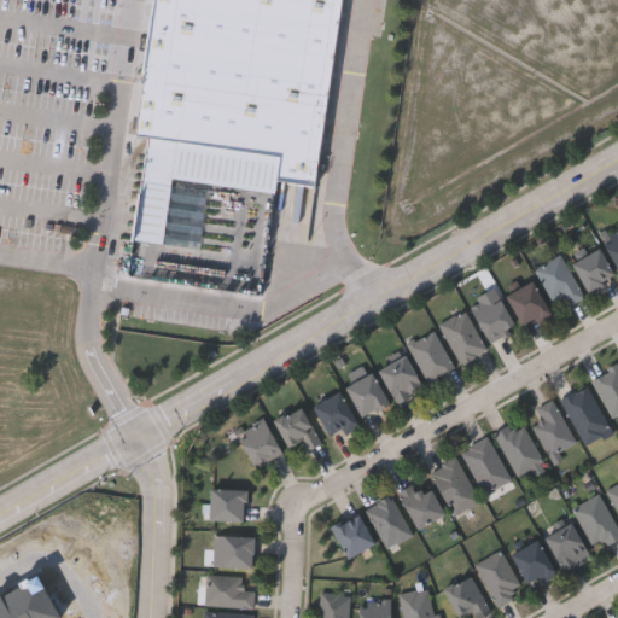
[(342,0),(315,187),(278,181),(277,192),(209,182),(199,246),(134,237),(149,135),(138,134),(156,0),(342,0)]
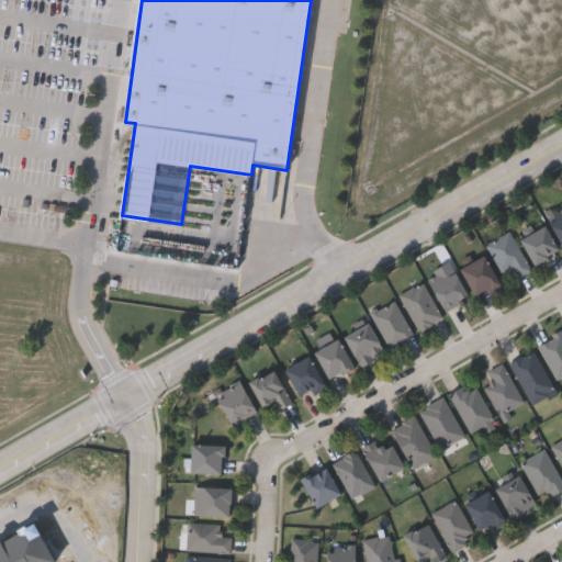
[(561,244),(546,216),(561,206),(561,244)]
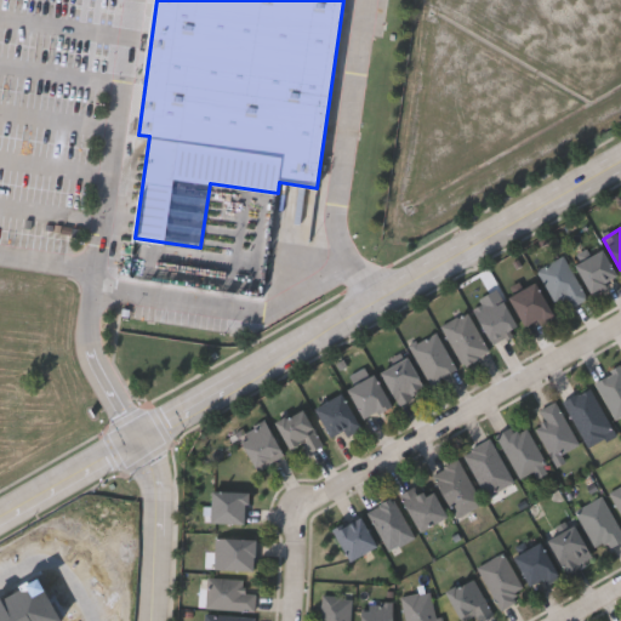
[(617,279),(591,295),(574,265),(600,249),(617,279)]
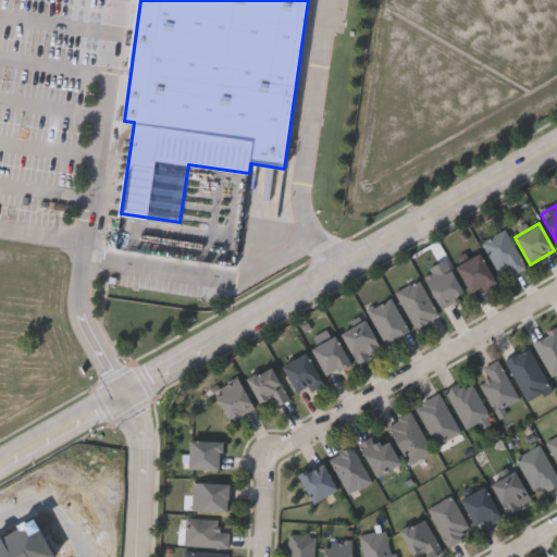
[(527,267),(512,274),(507,265),(497,271),(482,242),(505,229),(527,267)]
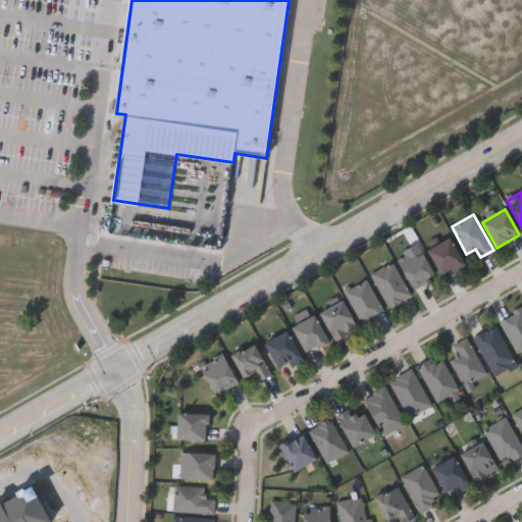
[(466,266),(454,273),(451,269),(440,274),(426,250),(450,237),(466,266)]
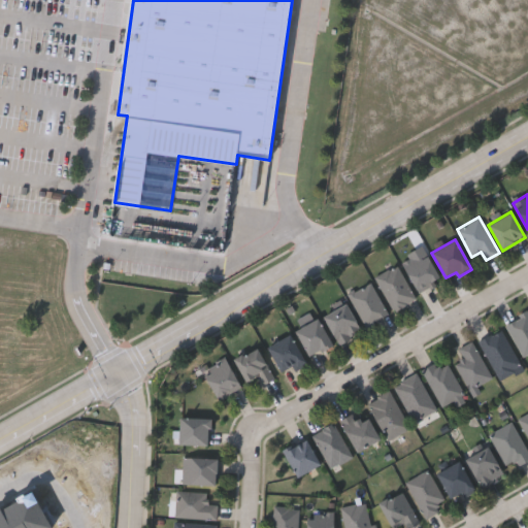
[(419,292),(401,264),(423,251),(440,278),(419,292)]
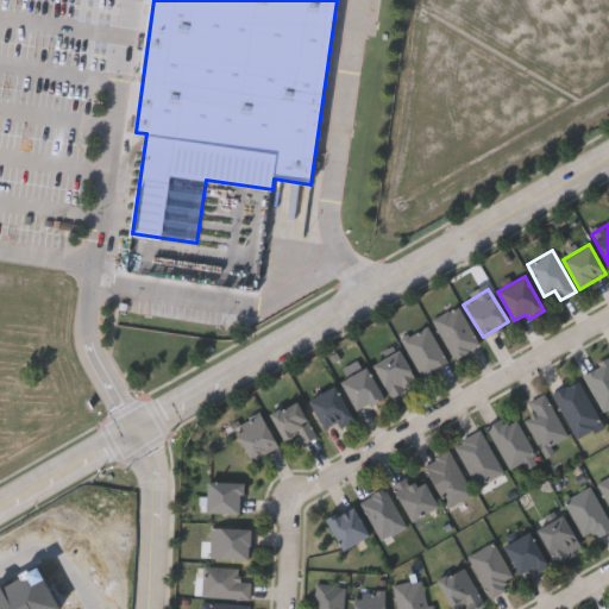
[(453,357),(433,319),(458,305),(479,344),(453,357)]
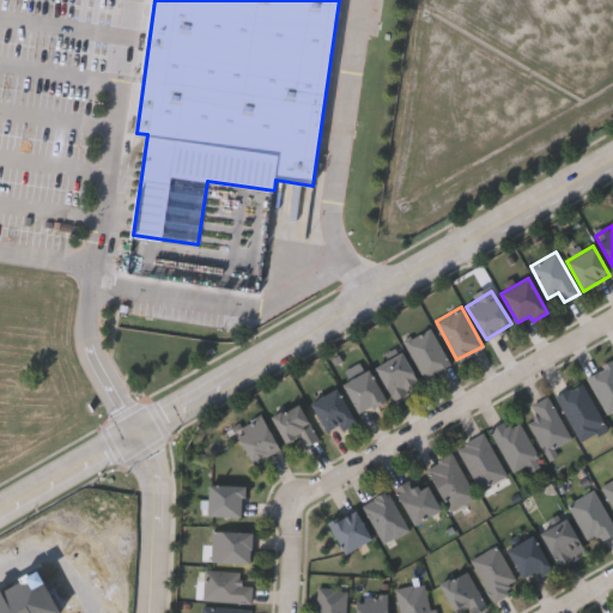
[(425,380),(404,340),(430,326),(451,364),(425,380)]
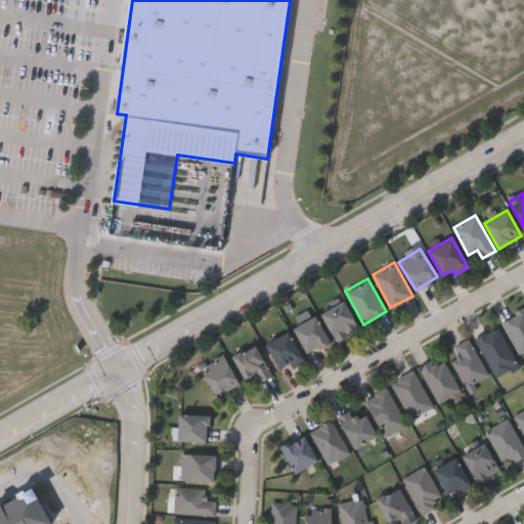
[(336,340),(320,313),(342,300),(358,326),(336,340)]
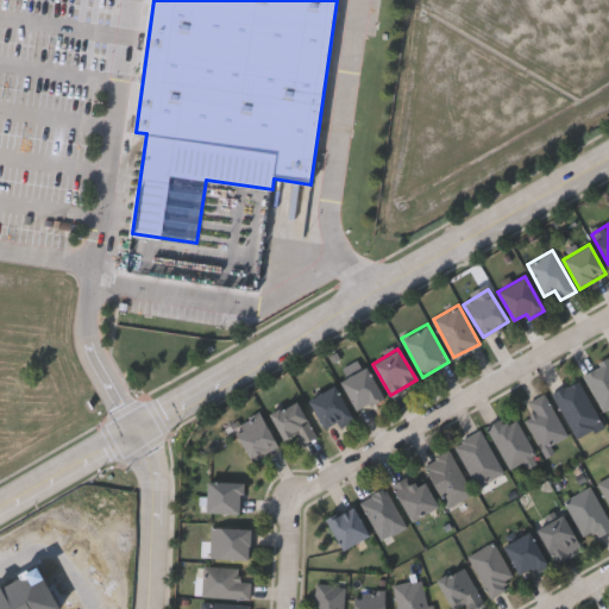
[(582,376),(606,358),(608,363),(608,410),(608,412),(582,376)]
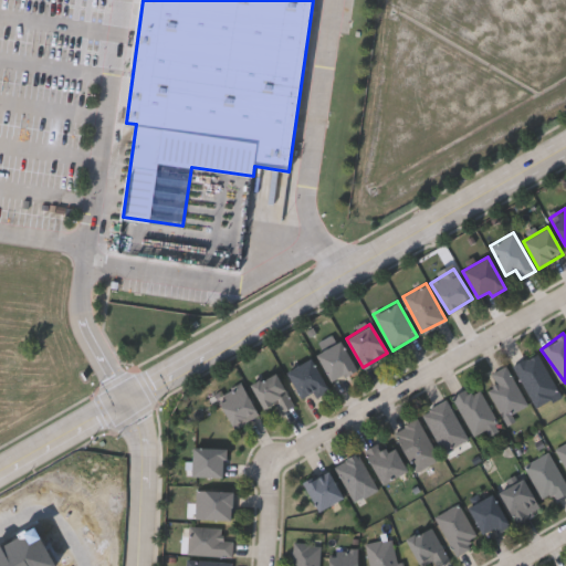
[(315,353),(341,339),(356,367),(331,380),(315,353)]
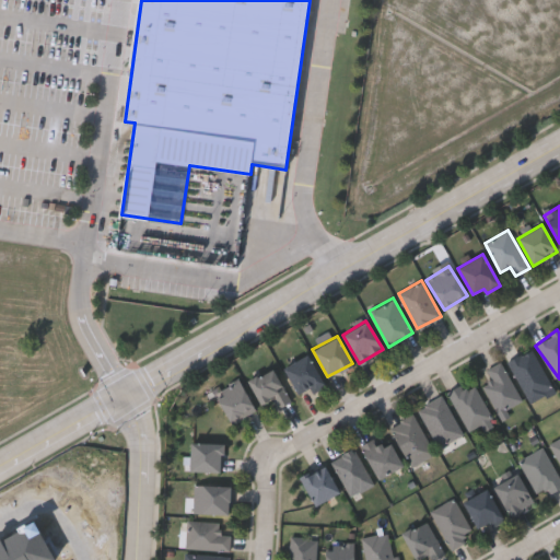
[(529,400),(508,360),(532,348),(552,388),(529,400)]
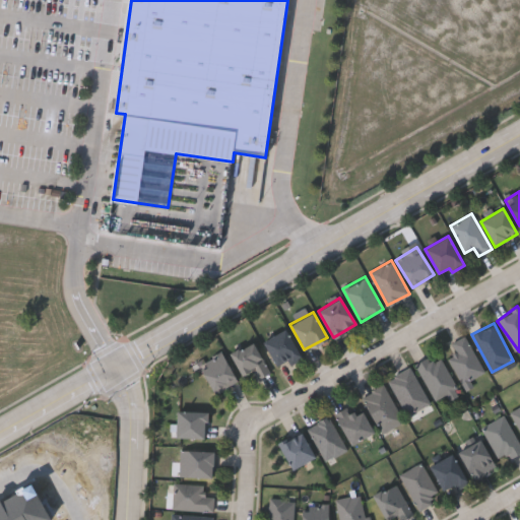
[(276,365),(262,340),(285,328),(303,358),(291,364),(288,358),(276,365)]
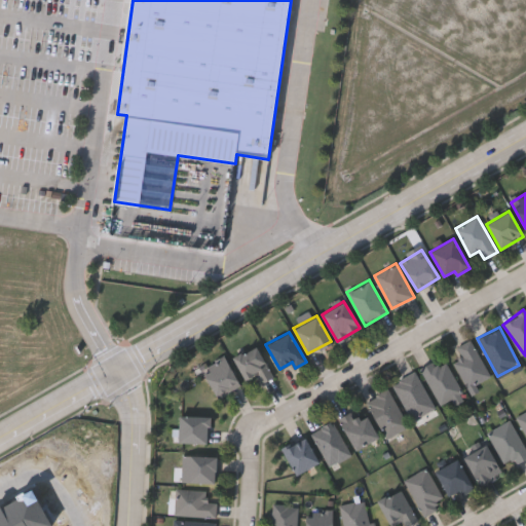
[(490,375),(467,387),(453,360),(461,354),(457,345),(470,339),(490,375)]
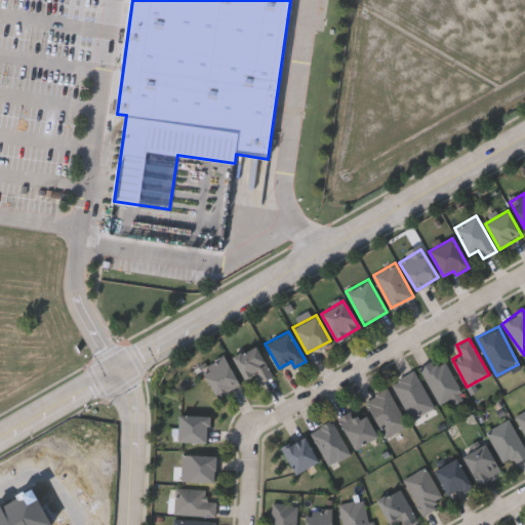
[(254,372),(243,378),(232,356),(256,344),(272,376),(259,382),(254,372)]
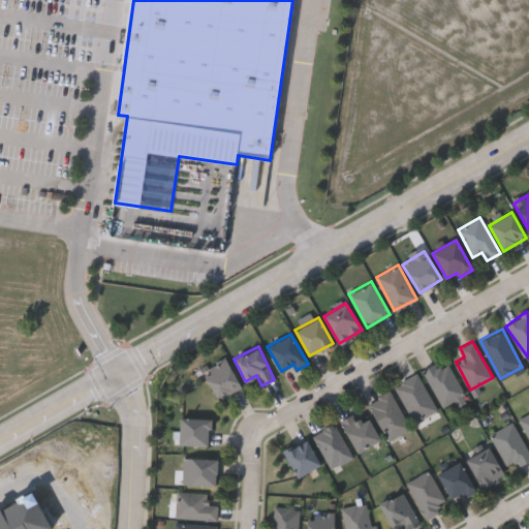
[(241,387),(218,400),(203,370),(225,358),(241,387)]
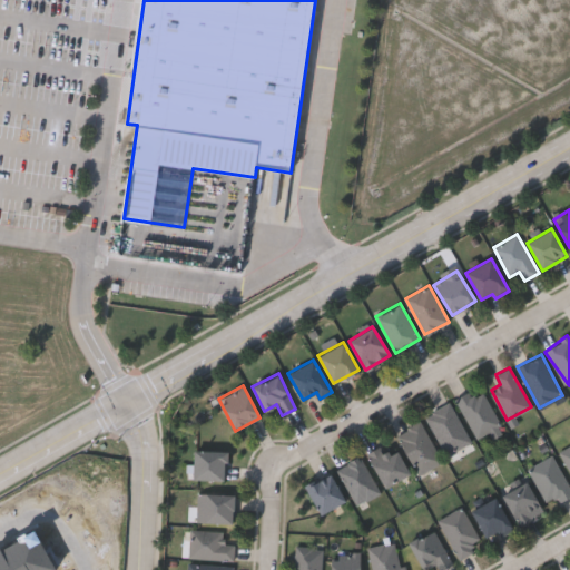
[(459,396),(484,387),(498,428),(472,436),(459,396)]
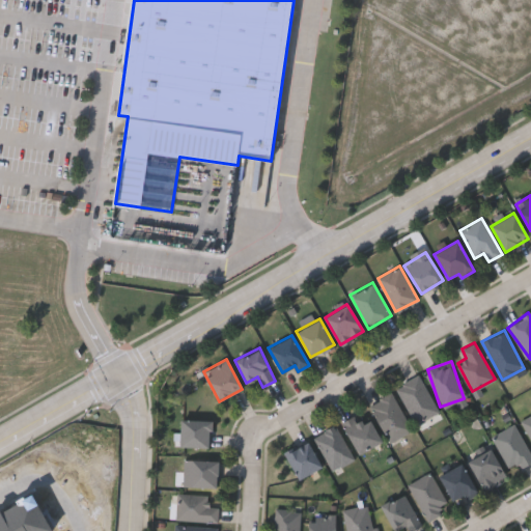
[(413,423),(397,384),(421,374),(438,413),(413,423)]
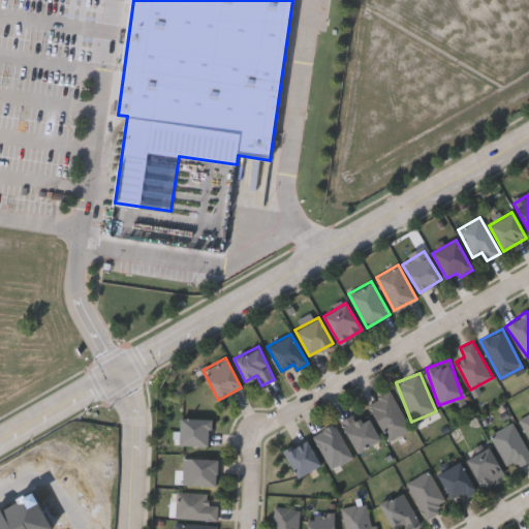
[(387,439),(368,403),(391,391),(410,427),(387,439)]
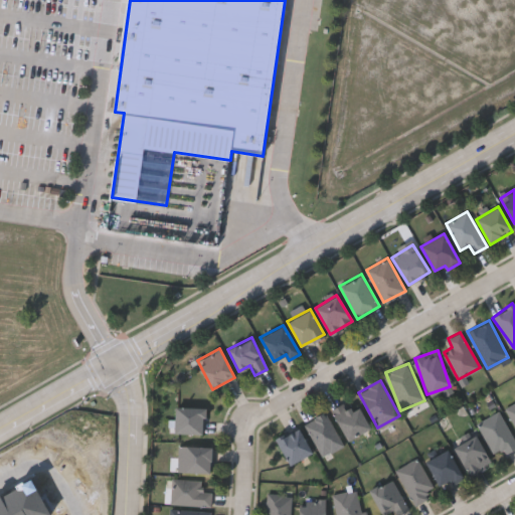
[(347,440),(331,408),(352,397),(368,427),(347,440)]
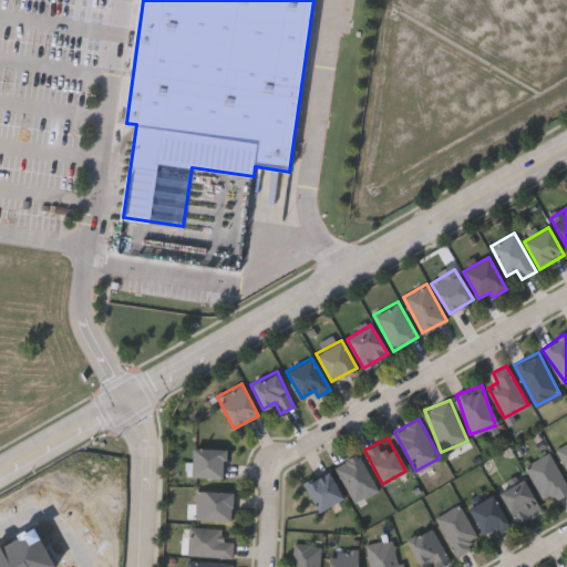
[(566,467),(556,449),(566,442),(566,467)]
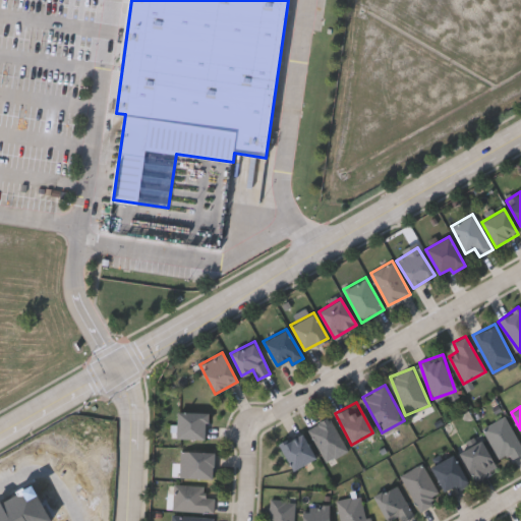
[(176,439),(176,411),(208,411),(208,439),(176,439)]
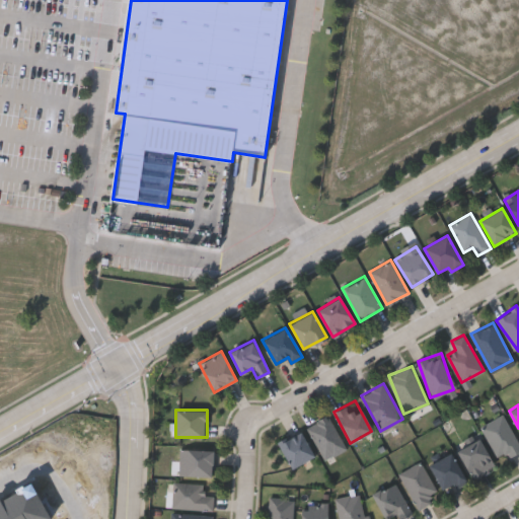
[(518,449),(500,459),(482,426),(504,414),(518,442),(518,449)]
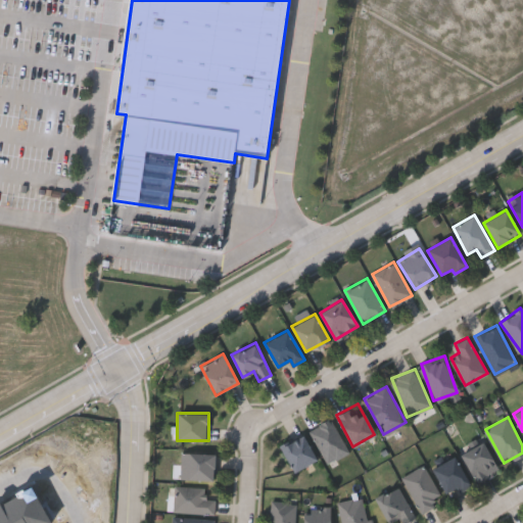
[(328,463),(308,429),(330,418),(349,452),(328,463)]
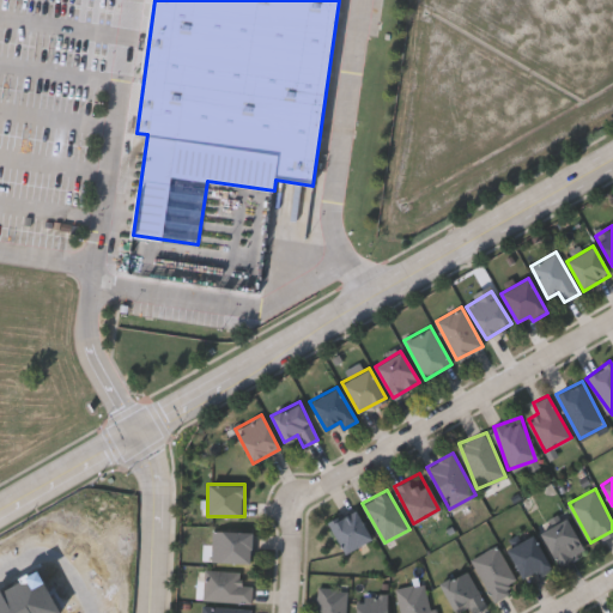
[(343,551),(329,521),(357,509),(370,539),(343,551)]
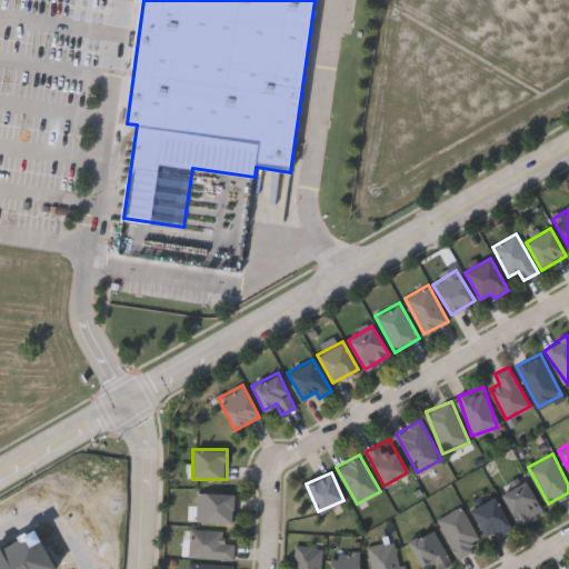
[(500,491),(523,477),(542,509),(518,522),(500,491)]
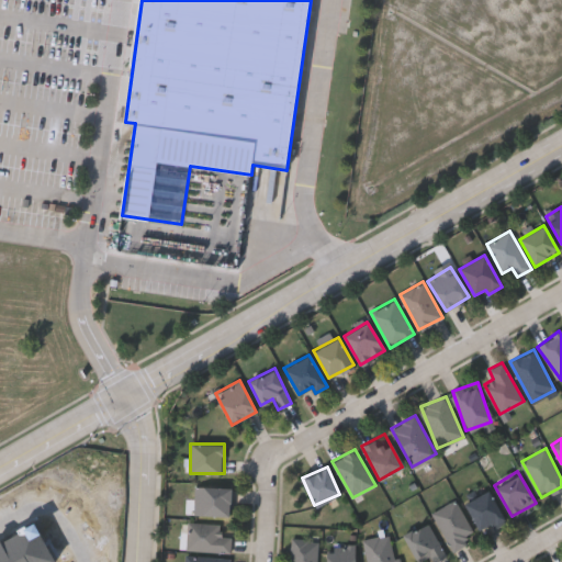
[(231,485),(231,514),(194,514),(194,485),(231,485)]
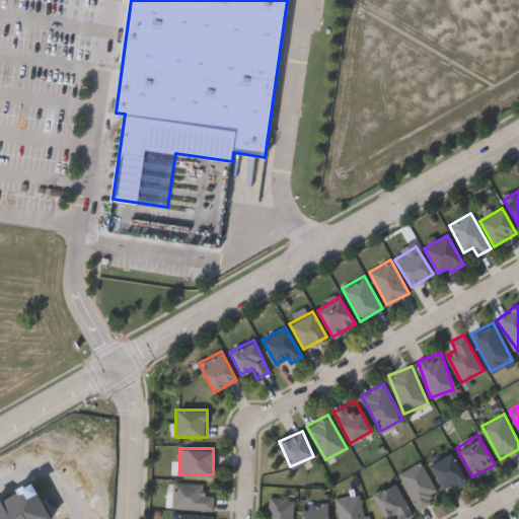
[(453,482),(442,489),(429,464),(451,452),(467,482),(456,488),(453,482)]
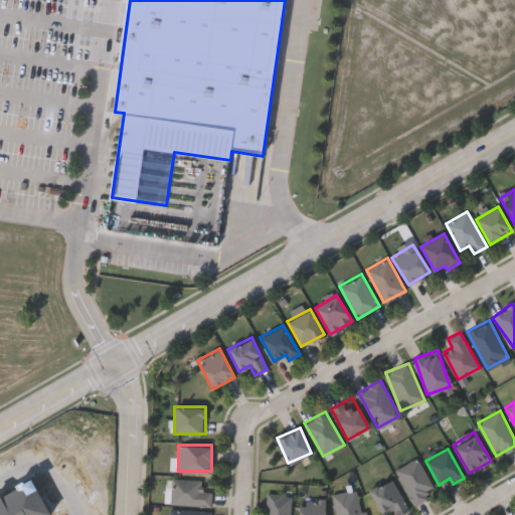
[(395,470),(417,458),(437,492),(414,504),(395,470)]
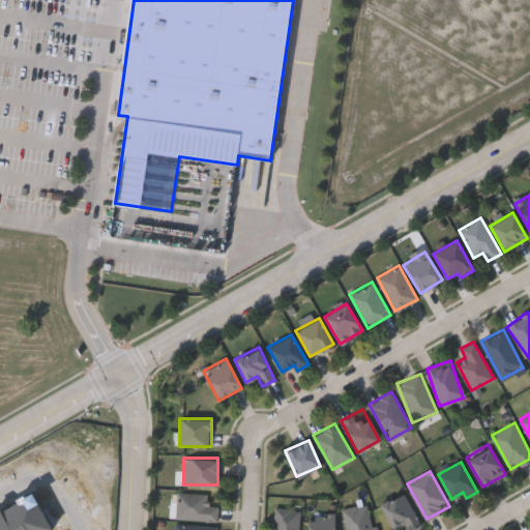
[(176,519),(178,492),(209,494),(208,504),(218,505),(217,521),(176,519)]
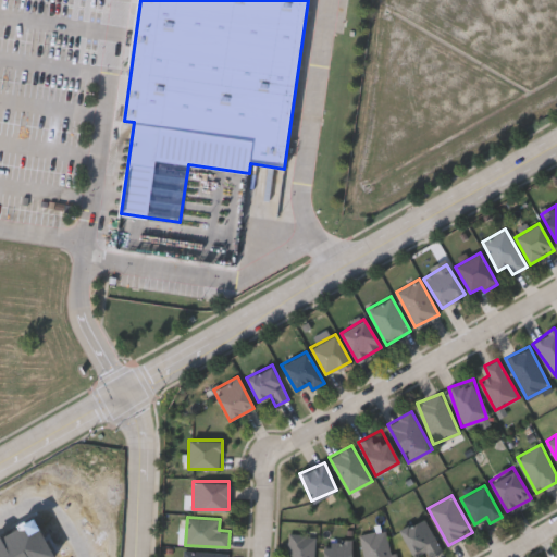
[(391,554),(397,553),(397,556),(364,556),(360,534),(386,530),(391,554)]
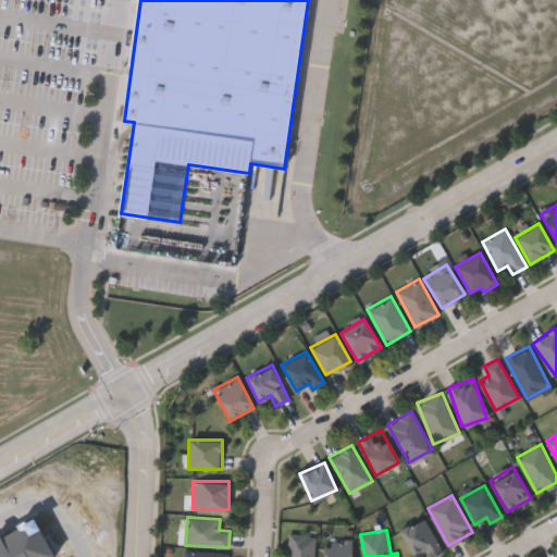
[(316,534),(316,556),(288,556),(288,534),(316,534)]
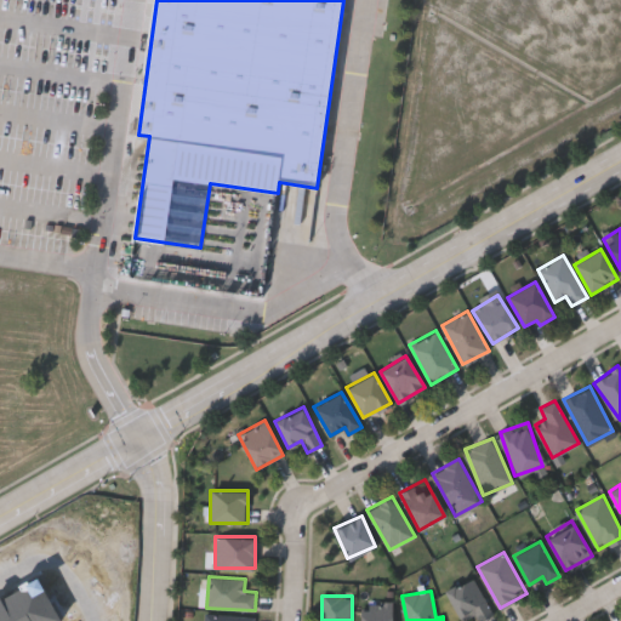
[(362,620),(362,600),(392,600),(392,620),(362,620)]
